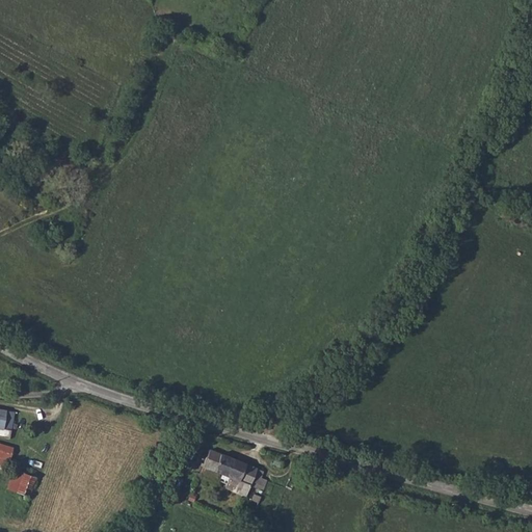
[(10,431),(3,429),(5,409),(0,407),(0,433),(10,436),(10,431)]
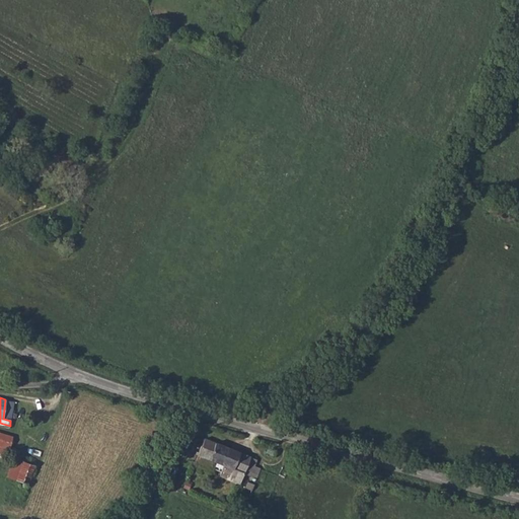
[(5,399),(3,419),(10,421),(13,400),(5,399)]
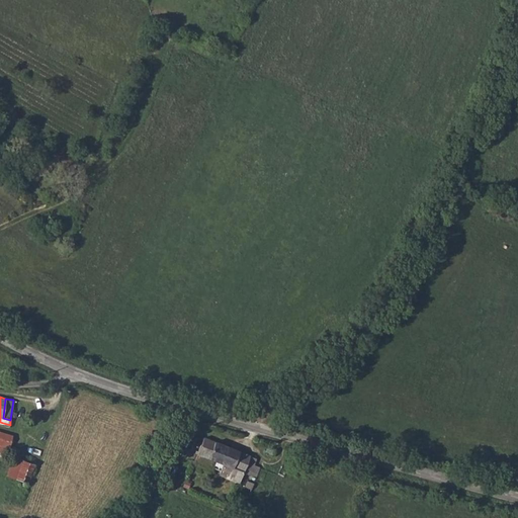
[(0,431),(0,443),(9,446),(12,435),(0,431)]
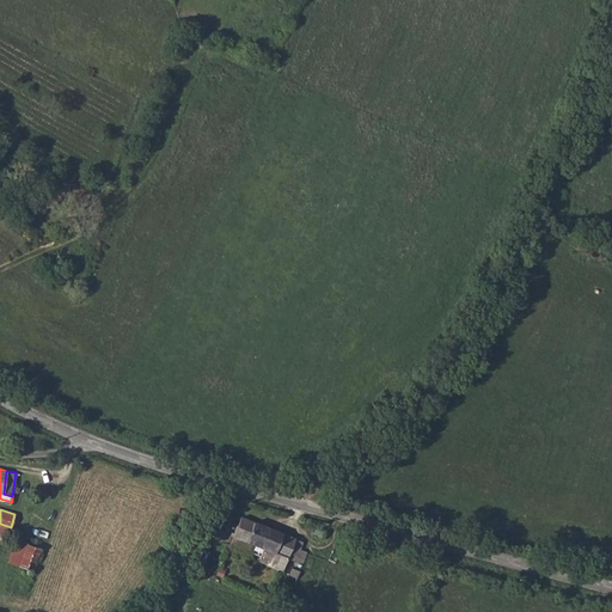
[(257,560),(282,568),(286,556),(303,561),(306,548),(300,545),(303,538),(239,518),(232,536),(262,546),(257,560)]
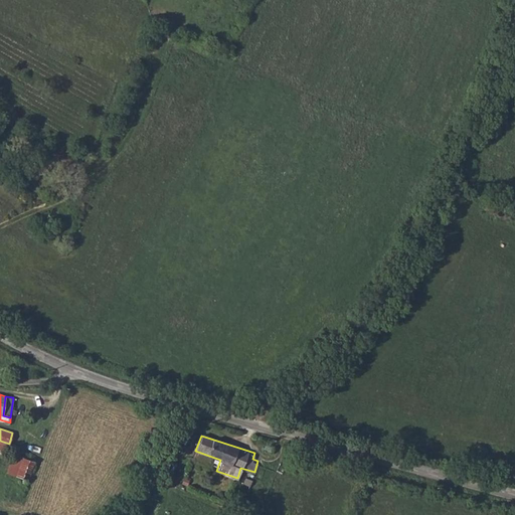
[(20,457),(14,475),(27,479),(33,462),(20,457)]
